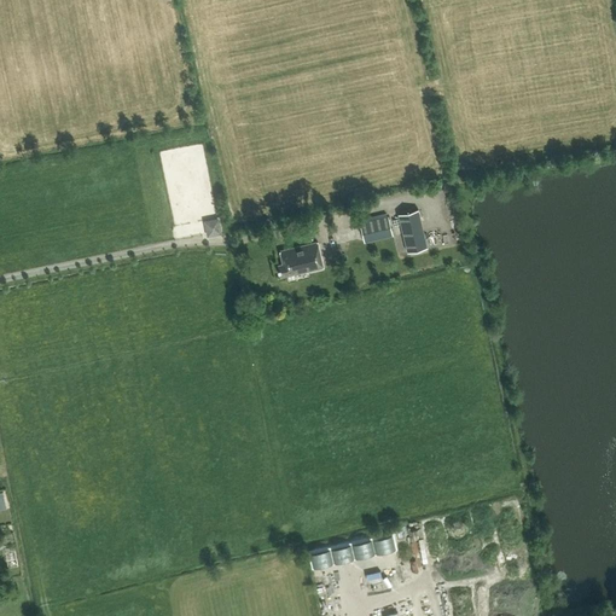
[(425,249),(416,211),(396,216),(405,254),(425,249)]
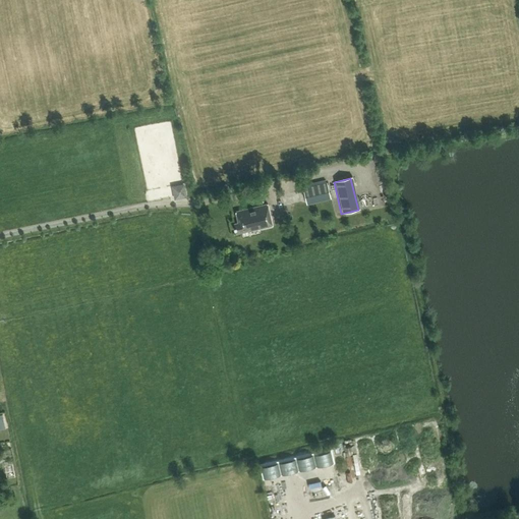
[(186,184),(174,187),(177,200),(190,197),(186,184)]
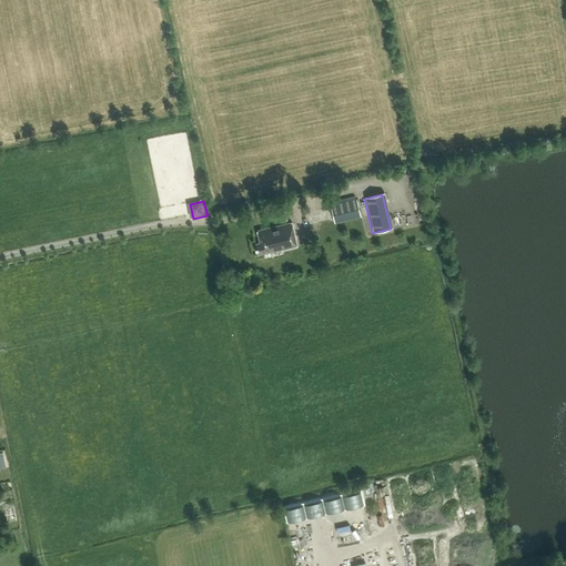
[(359,219),(355,201),(327,208),(332,225),(359,219)]
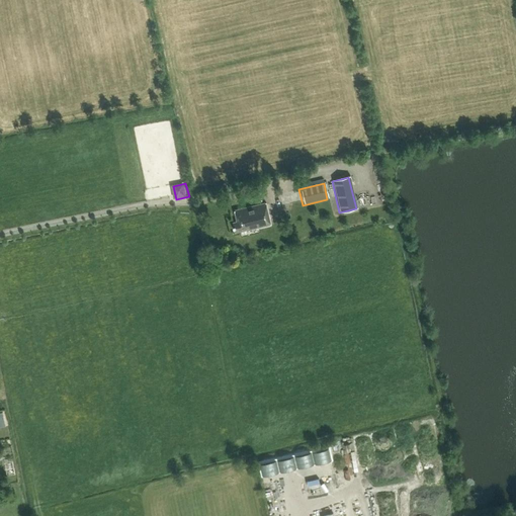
[(246,231),(269,225),(264,204),(233,211),(236,223),(231,224),(233,232),(246,230),(246,231)]
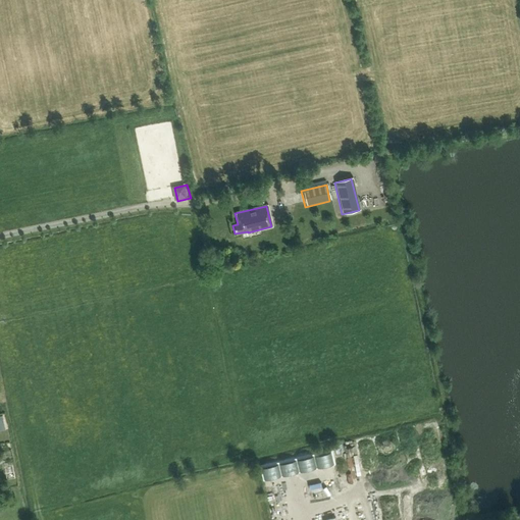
[(0,431),(9,428),(5,415),(0,416),(0,431)]
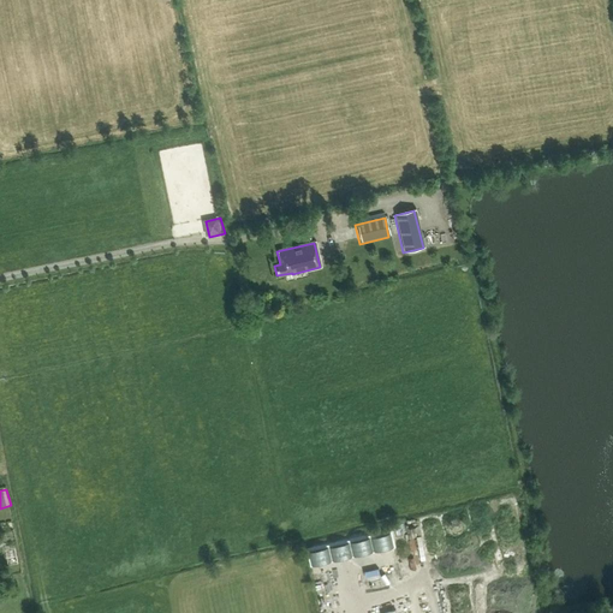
[(363,534),(347,539),(351,549),(367,545),(363,534)]
